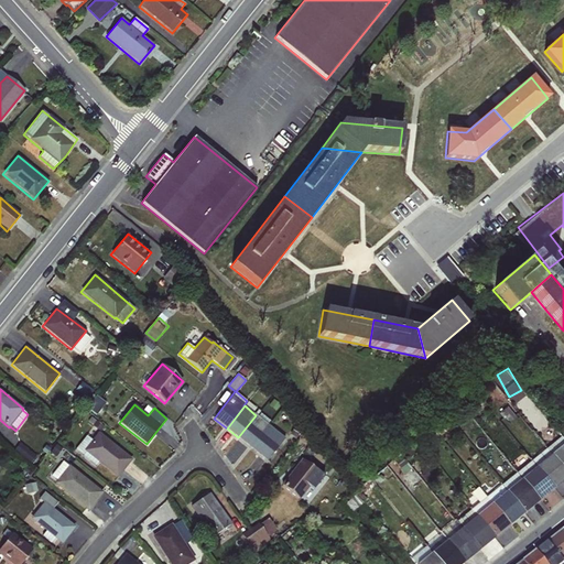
[(256,415),(238,437),(250,448),(269,425),(256,415)]
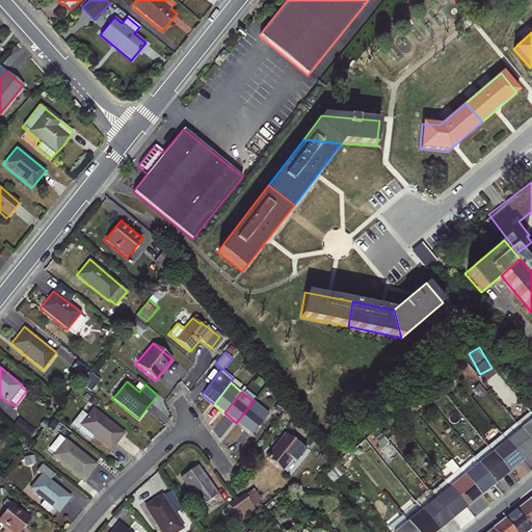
[(254,401),(236,423),(251,434),(268,414),(254,401)]
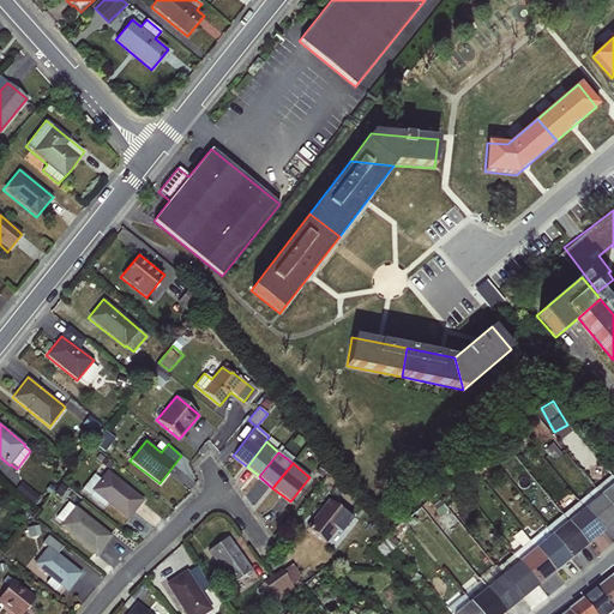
[(94,474),(82,489),(103,507),(107,504),(127,521),(144,500),(107,470),(100,479),(94,474)]
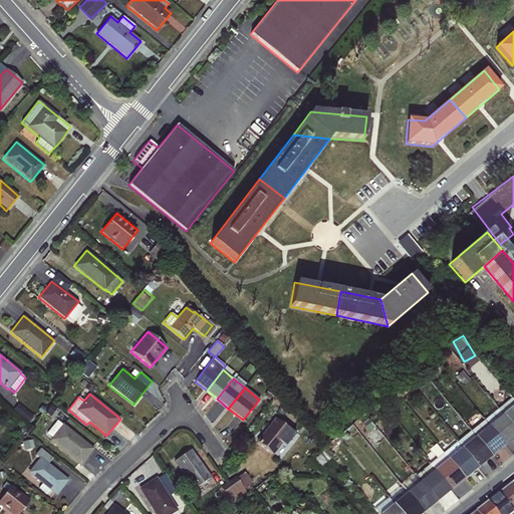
[(513,400),(512,398),(498,410),(513,430),(513,400)]
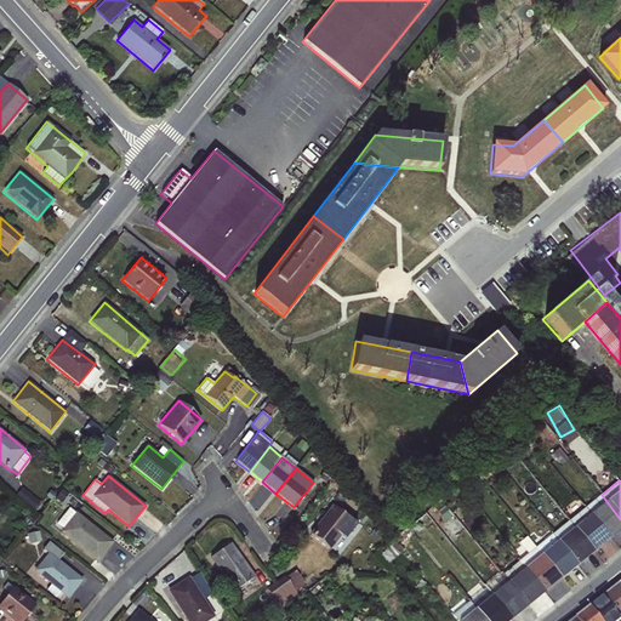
[(39,508),(43,499),(29,494),(26,503),(39,508)]
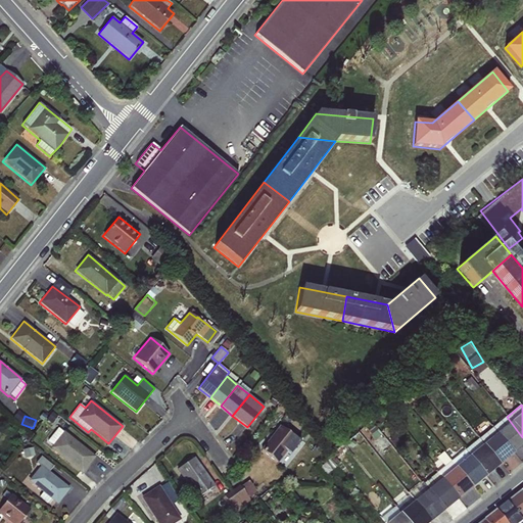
[(522,445),(522,437),(507,417),(493,427),(513,454),(522,445)]
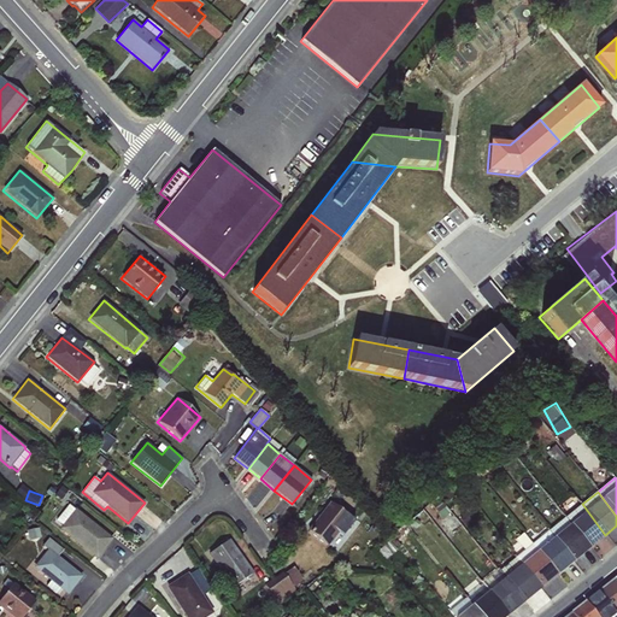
[(350,518),(331,503),(309,532),(327,546),(350,518)]
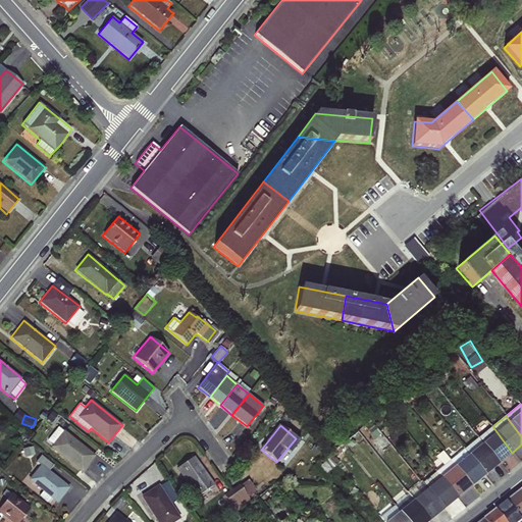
[(512,453),(492,426),(478,437),(499,464),(512,453)]
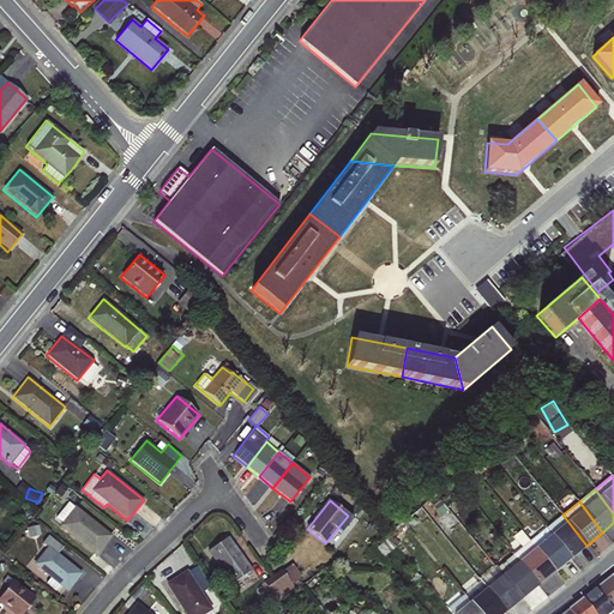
[(59,527),(96,557),(112,535),(77,507),(67,503),(55,518),(61,523),(59,527)]
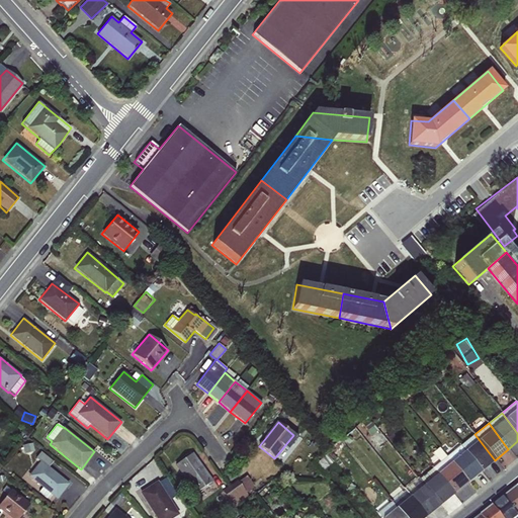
[(495,460),(475,434),(460,446),(482,471),(495,460)]
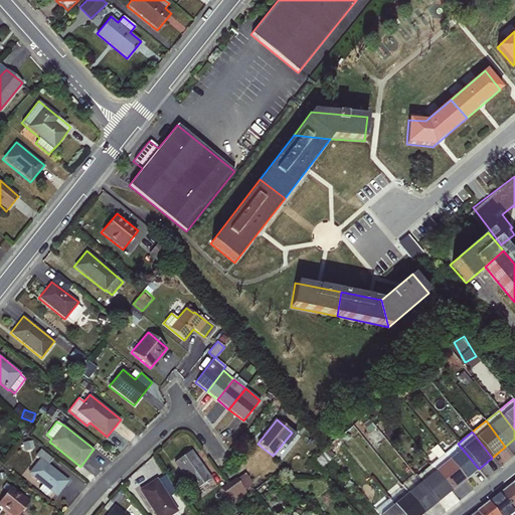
[(479,469),(458,444),(444,455),(465,480),(479,469)]
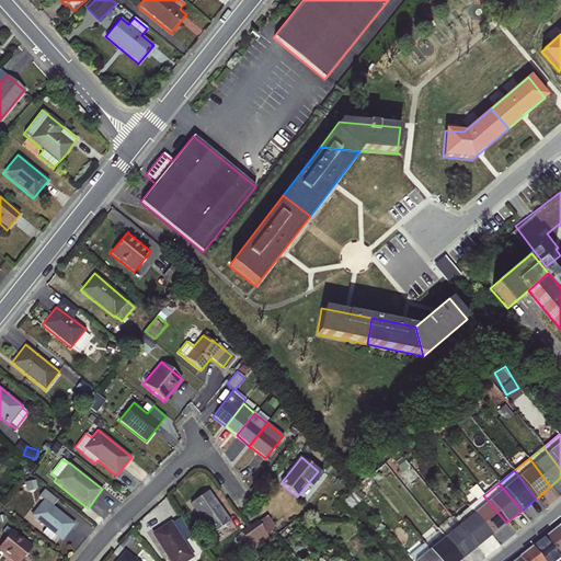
[(44,489),(38,496),(43,500),(30,516),(45,528),(41,534),(50,540),(55,536),(61,541),(75,524),(53,506),(57,500),(44,489)]
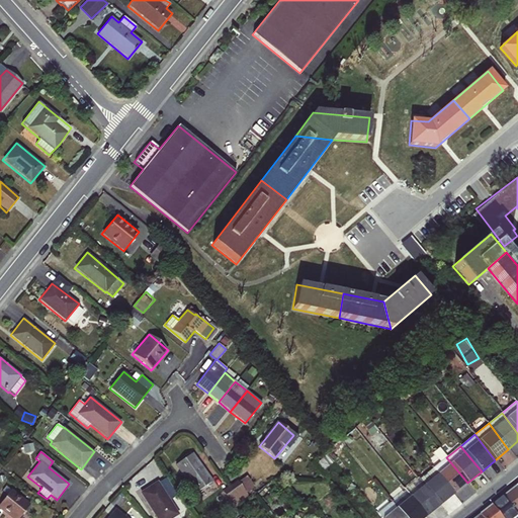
[(212,482),(192,452),(174,465),(194,494),(212,482)]
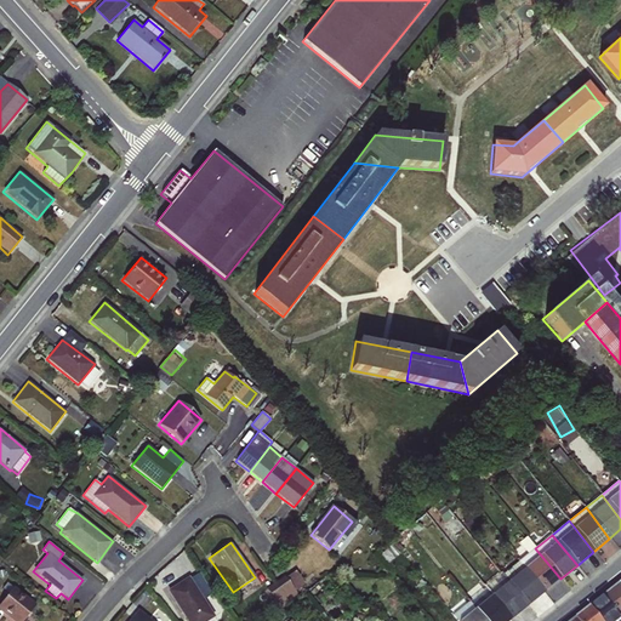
[(560,579),(535,548),(518,562),(543,593),(560,579)]
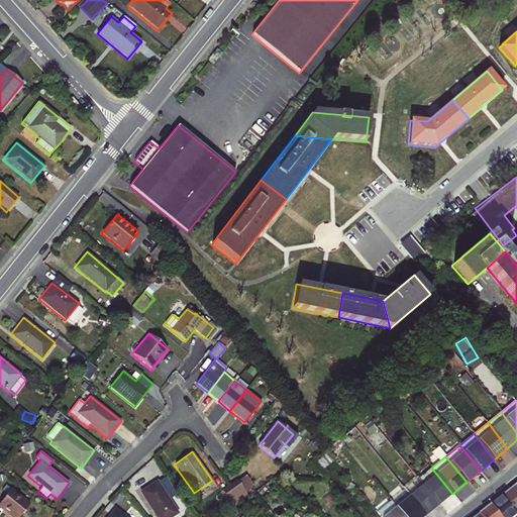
[(423,485),(439,504),(452,494),(431,468),(418,479),(423,485)]
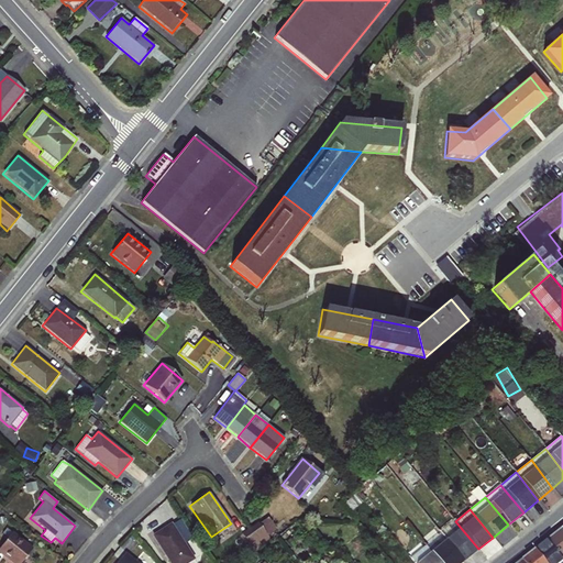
[(261,521),(264,527),(246,536),(253,548),(278,534),(269,518),(261,521)]
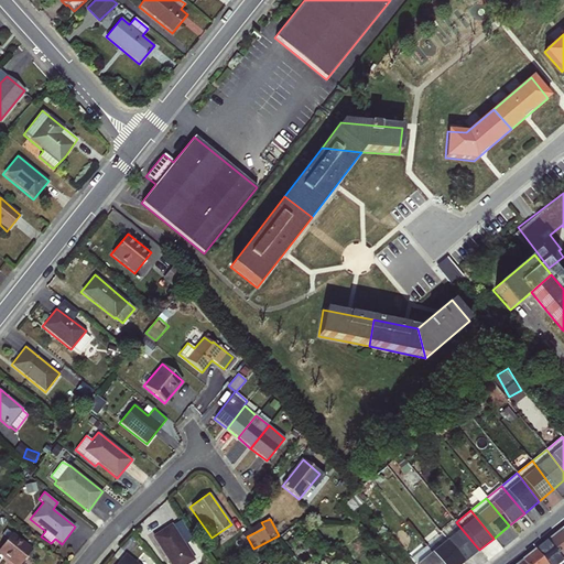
[(191,537),(181,521),(173,525),(172,523),(151,537),(169,563),(188,563),(195,561),(183,542),(191,537)]
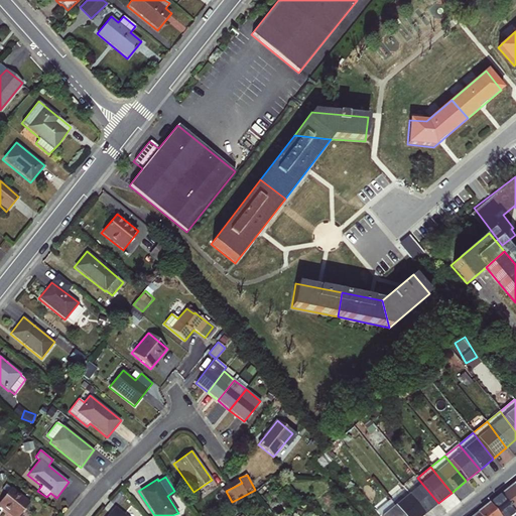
[(408,495),(424,515),(438,503),(422,484),(408,495)]
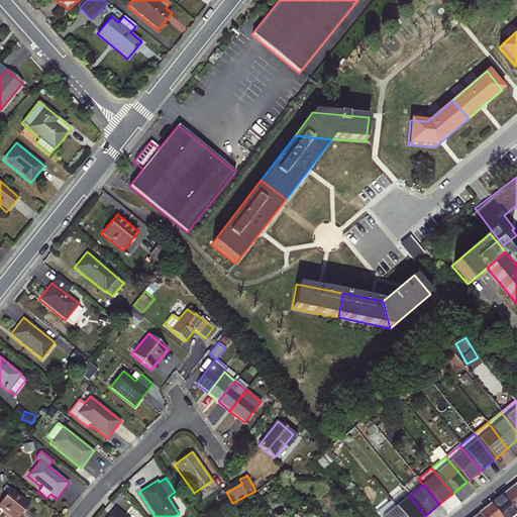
[(11,488),(0,501),(0,509),(9,516),(19,516),(30,504),(11,488)]
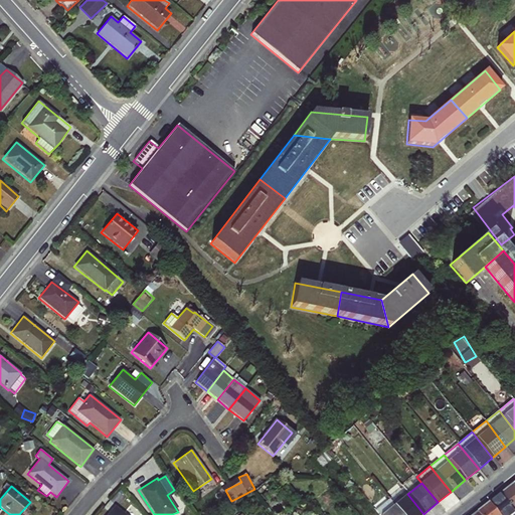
[(514,487),(514,486),(502,495),(514,510),(514,487)]
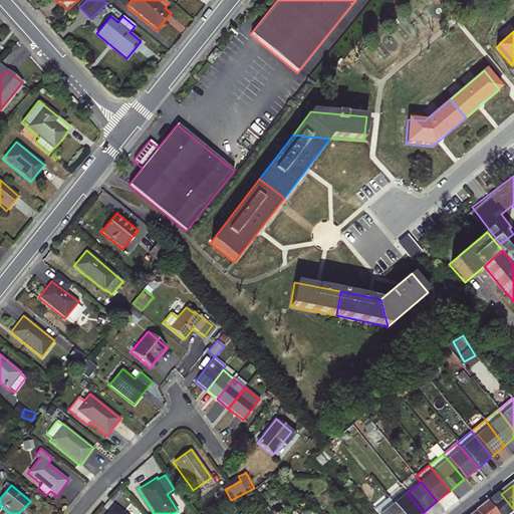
[(388,498),(401,513),(421,513),(423,513),(407,493),(401,487),(388,498)]
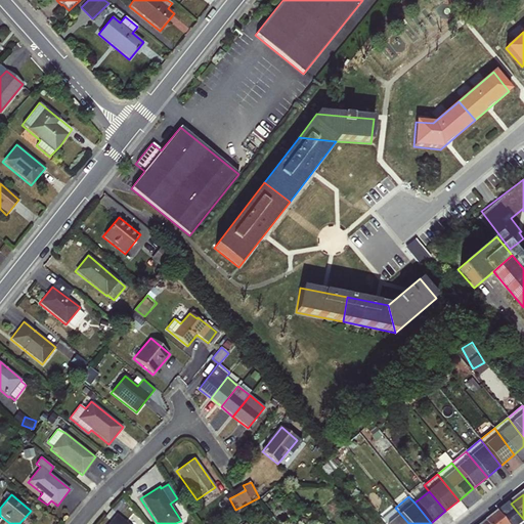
[(523,523),(523,519),(511,504),(499,513),(507,523),(523,523)]
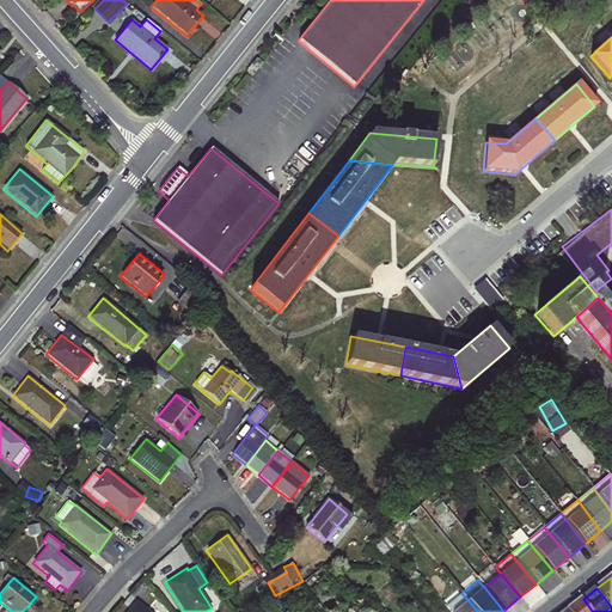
[(448,611),(477,611),(461,593),(445,606),(448,611)]
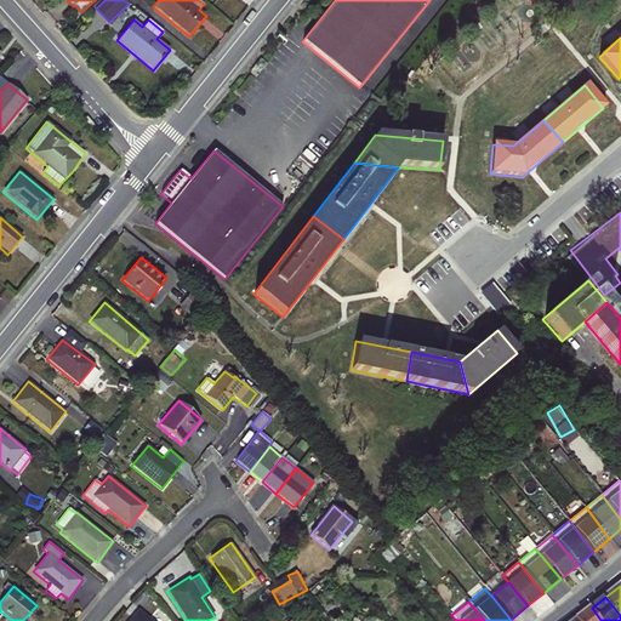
[(600,620),(592,608),(577,619),(579,620),(600,620)]
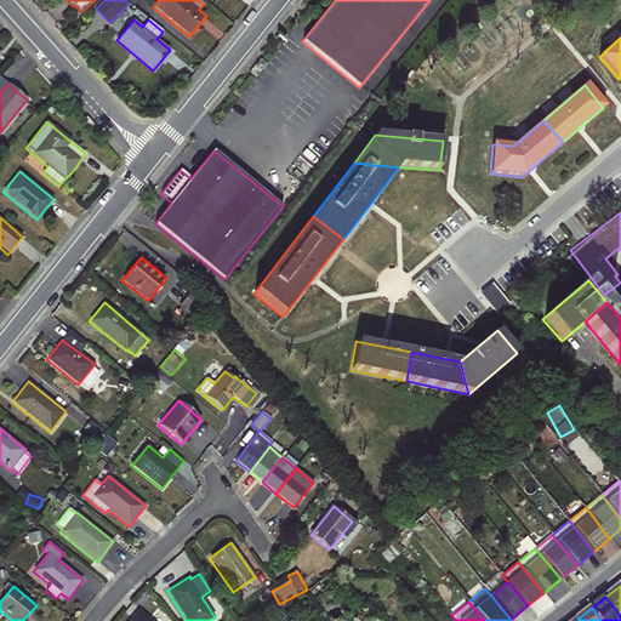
[(152,620),(138,609),(127,620),(152,620)]
